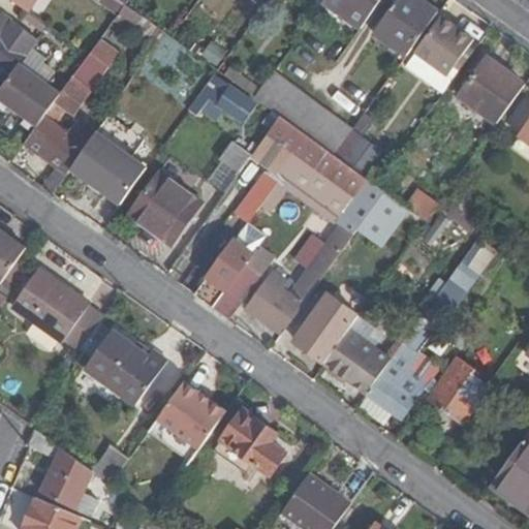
[(37,0),(9,0),(28,13),(37,0)]
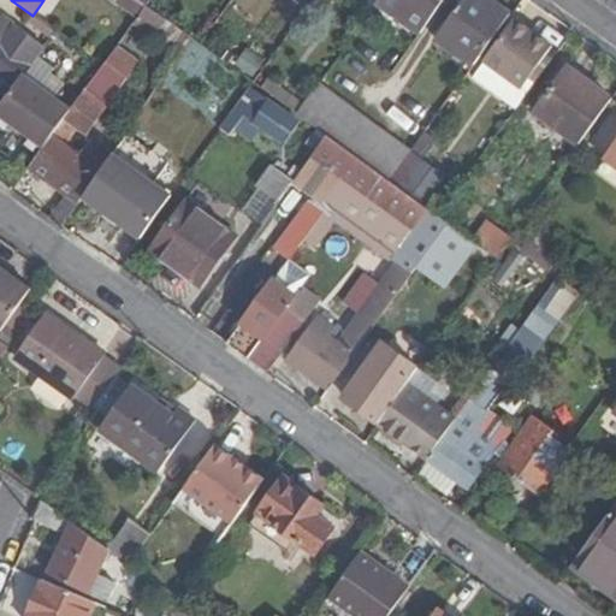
[(146,6),(137,0),(118,0),(117,3),(137,18),(146,6)]
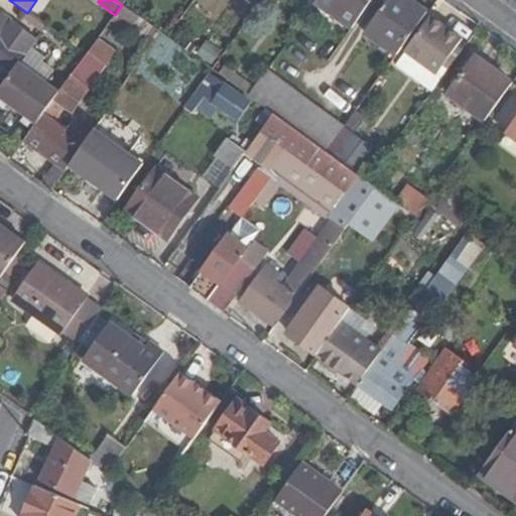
[(162,0),(125,0),(122,5),(146,22),(162,0)]
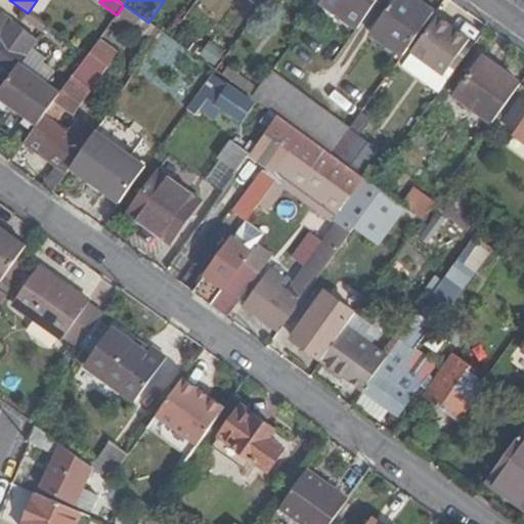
[(378,0),(324,0),(360,26),(378,0)]
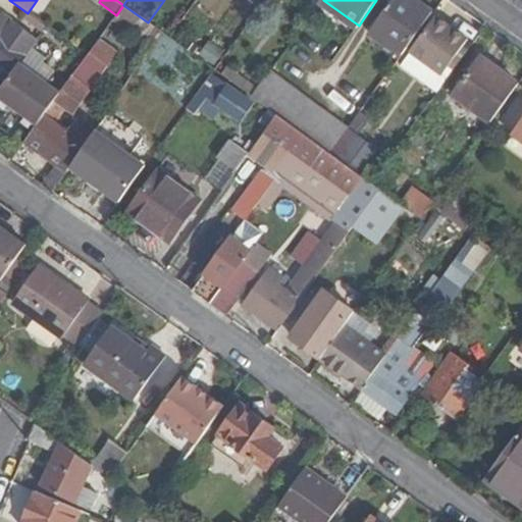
[(401,55),(432,11),(415,0),(388,0),(368,32),(401,55)]
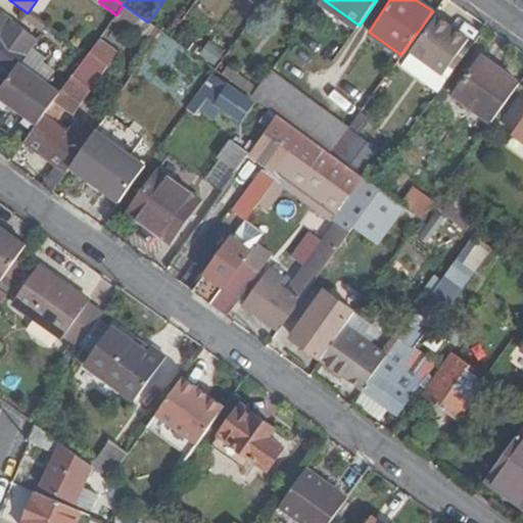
[(5,15),(0,21),(0,61),(14,72),(19,64),(38,39),(5,15)]
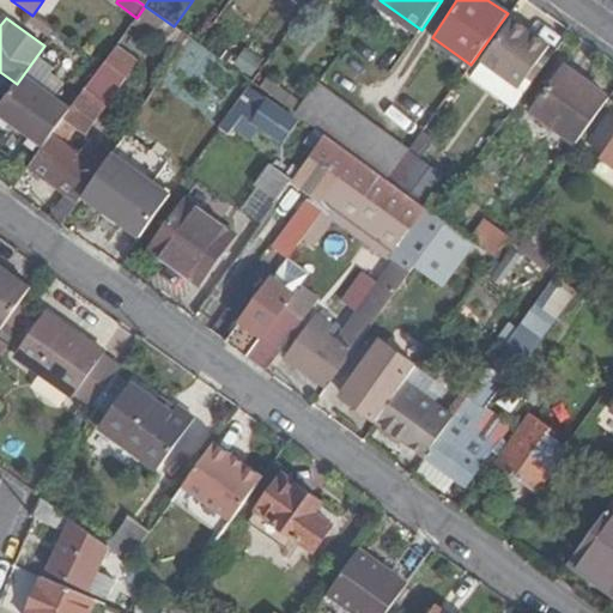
[(509,18),(489,48),(527,76),(548,46),(509,18)]
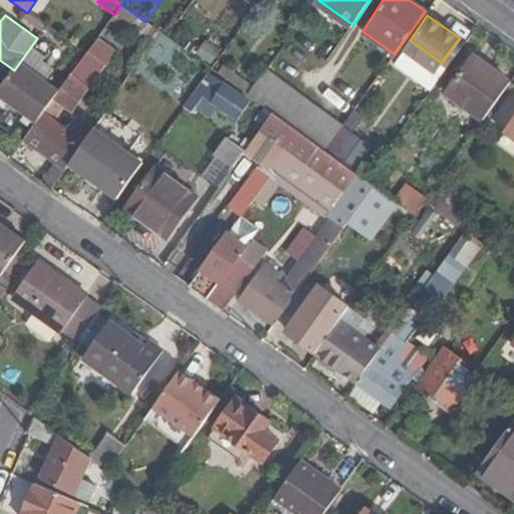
[(75,135),(41,180),(51,187),(91,132),(73,118),(68,125),(57,117),(65,107),(71,111),(116,50),(98,37),(63,83),(44,111),(75,135)]
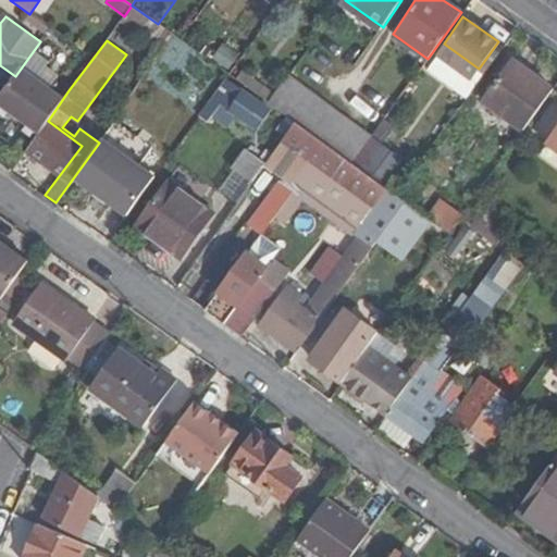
[(525,128),(554,90),(514,62),(486,100),(525,128)]
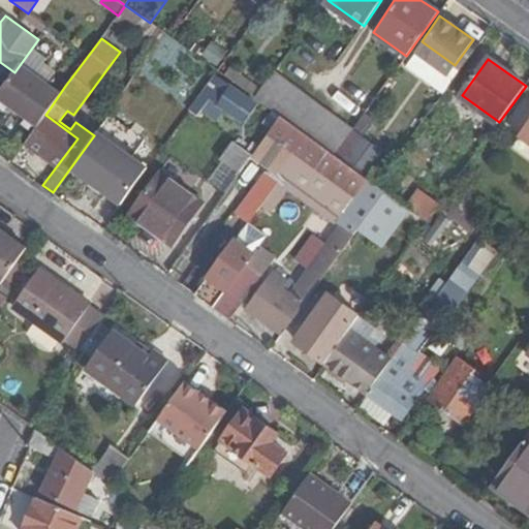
[(0,98),(27,118),(24,122),(35,130),(59,92),(20,65),(14,72),(7,84),(0,93),(0,98)]
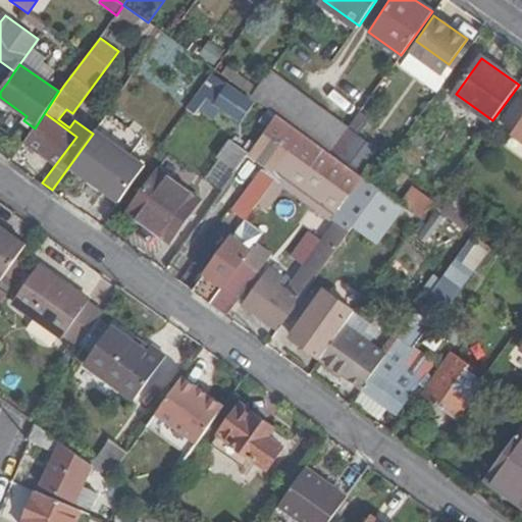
[(225,64),(219,73),(252,97),(258,88),(225,64)]
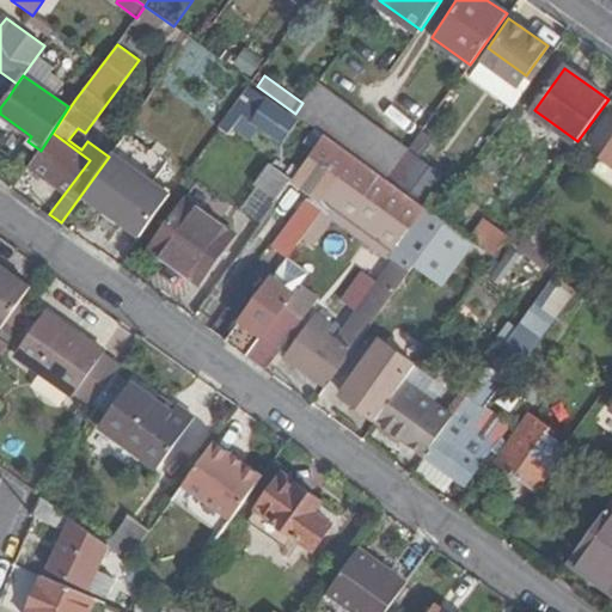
[(362,112),(318,81),(303,103),(295,114),(325,134),(340,145),(362,112)]
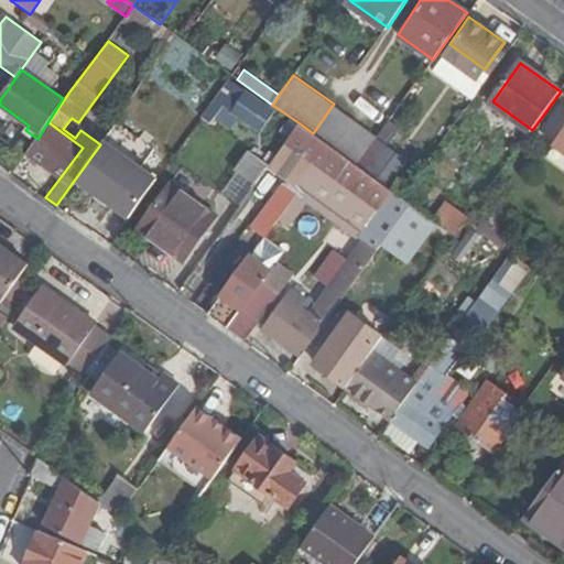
[(274,112),(228,80),(202,118),(212,126),(226,106),(262,131),(274,112)]
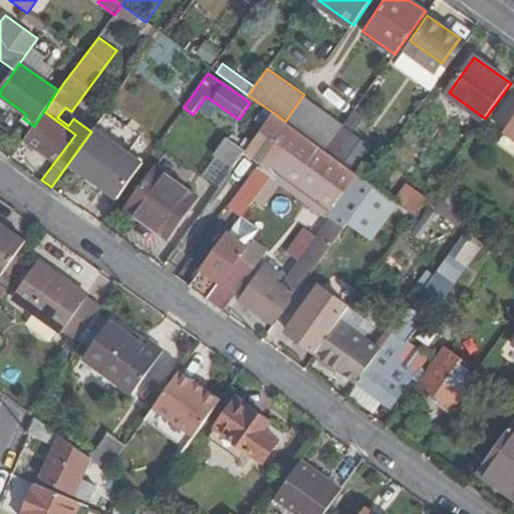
[(345,124),(304,94),(285,121),(326,151),(345,124)]
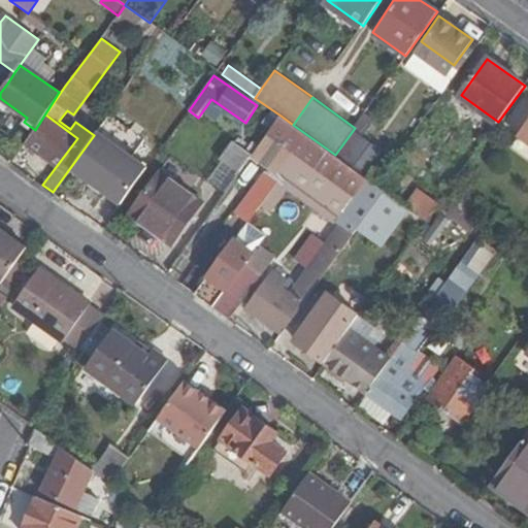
[(0,98),(0,104),(24,122),(27,118),(0,98)]
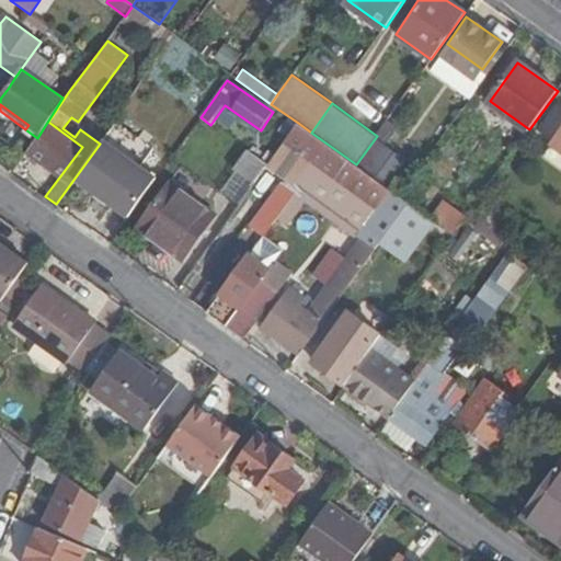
[(59,176),(81,147),(47,123),(37,138),(27,153),(59,176)]
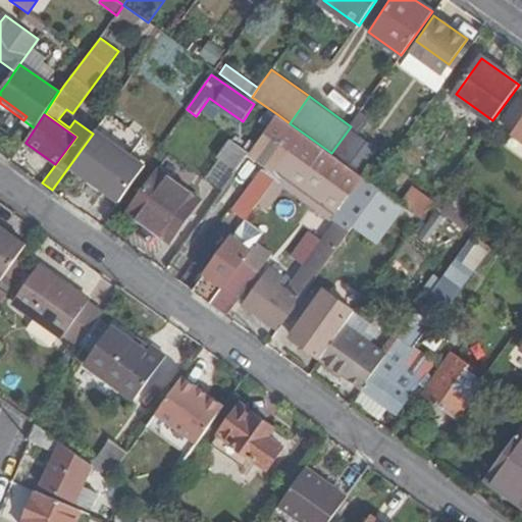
[(381,189),(373,184),(331,153),(290,123),(277,114),(265,131),(350,192),(353,190),(357,194),(327,235),(289,290),(281,284),(284,278),(271,270),(247,306),(279,330),(356,223),(381,189)]
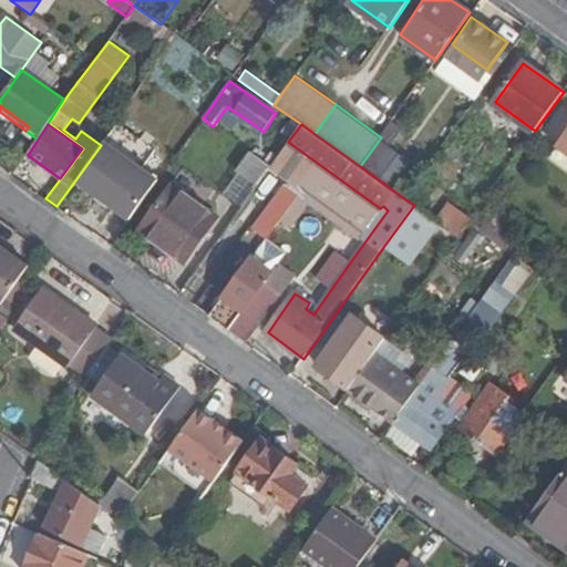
[(566,133),(557,146),(566,153),(566,133)]
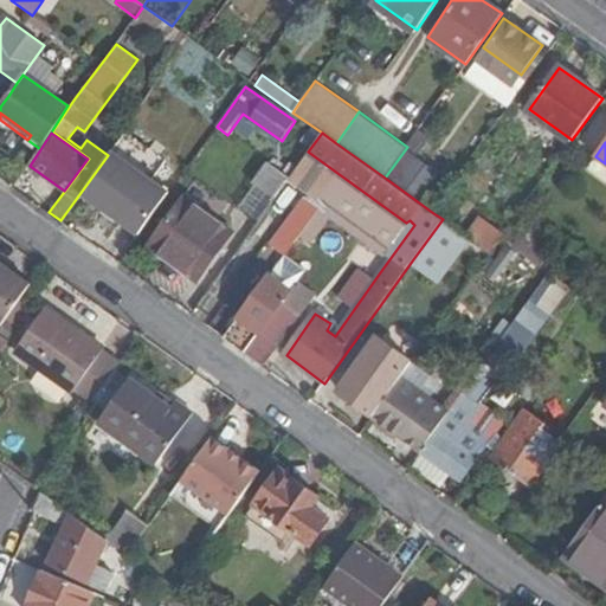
[(290,179),(297,167),(271,148),(263,160),(269,165),(255,185),(275,200),(290,179)]
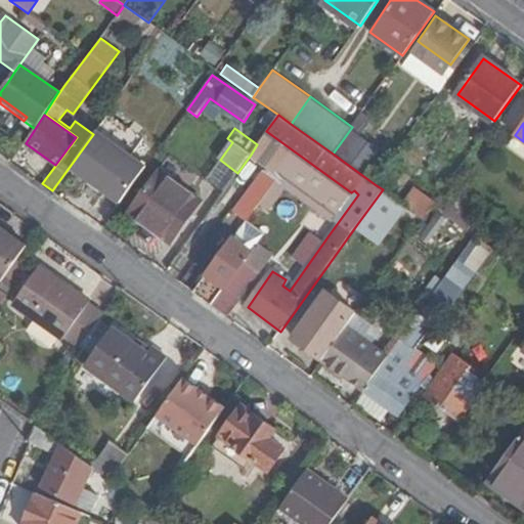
[(70,169),(120,204),(146,166),(97,131),(70,169)]
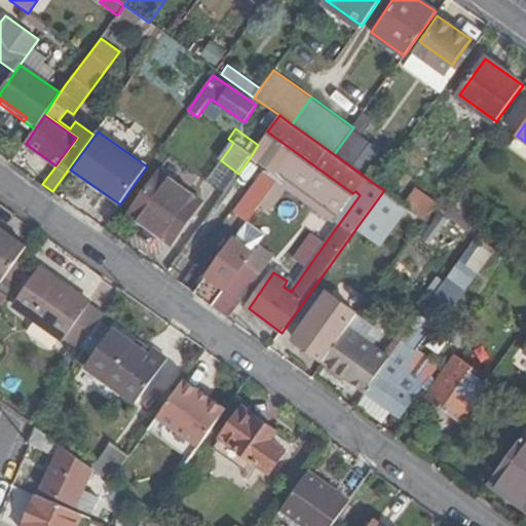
[(268,192),(330,236),(360,195),(355,191),(352,193),(267,132),(258,145),(252,155),(276,173),(264,190),(268,192)]
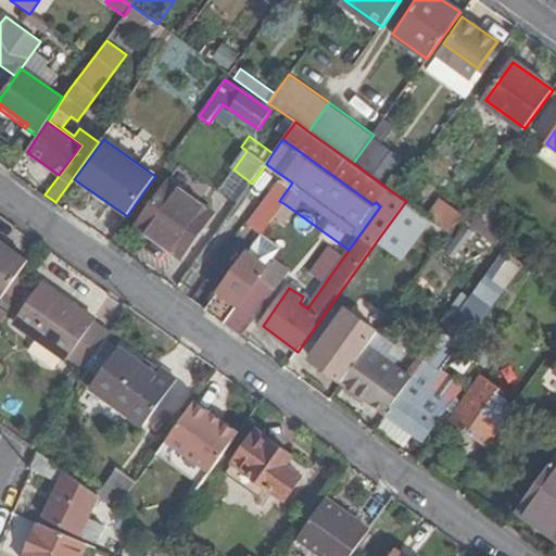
[(555,150),(546,143),(538,158),(555,171),(555,150)]
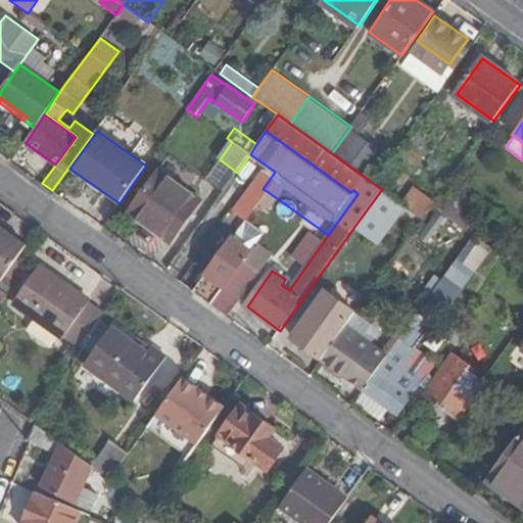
[(128,215),(170,245),(200,202),(158,173),(128,215)]
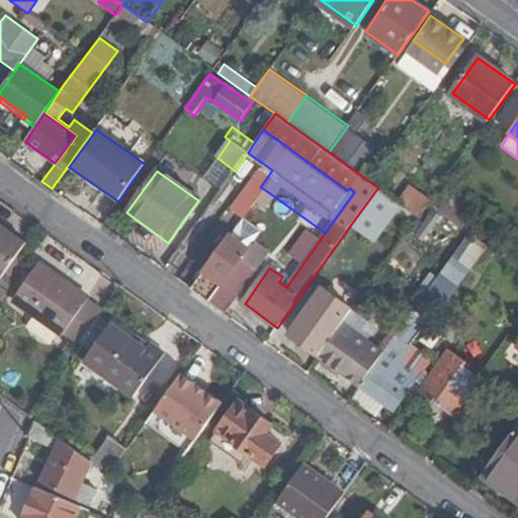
[(237,228),(264,189),(260,187),(251,181),(242,188),(221,217),(237,228)]
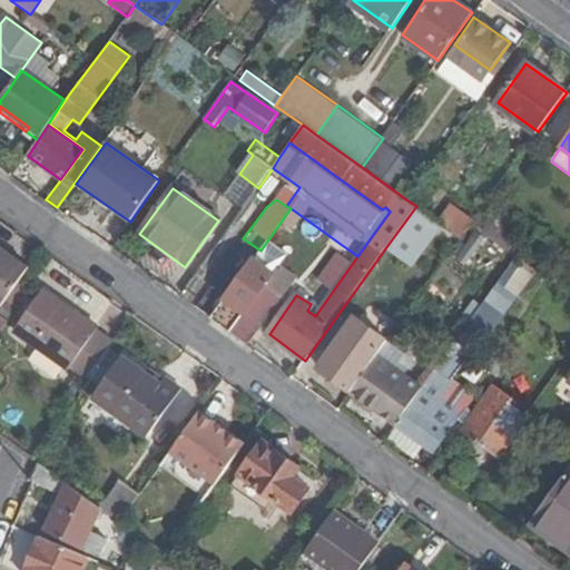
[(440,223),(463,238),(478,217),(454,202),(440,223)]
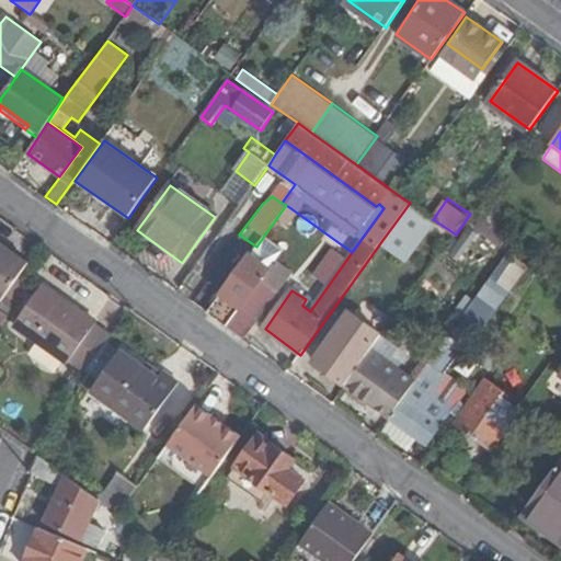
[(435,220),(410,203),(382,240),(409,259),(435,220)]
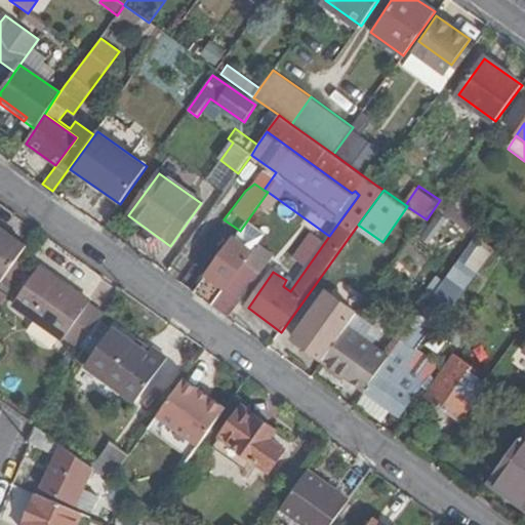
[(29,245),(0,224),(0,278),(3,281),(29,245)]
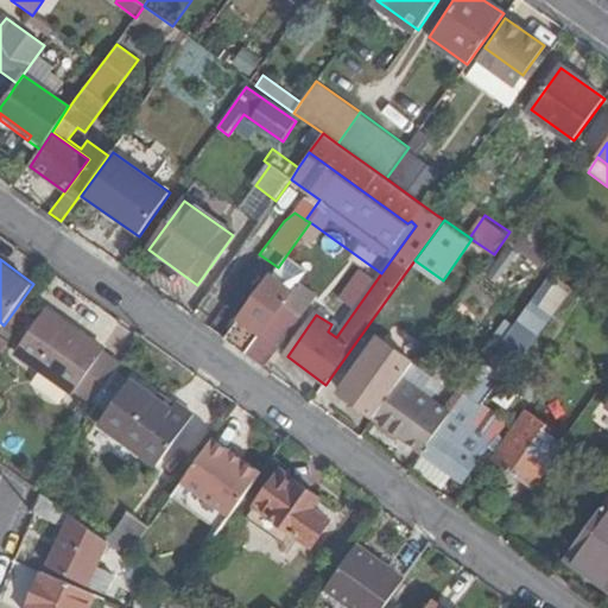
[(279,268),(265,289),(285,303),(299,283),(279,268)]
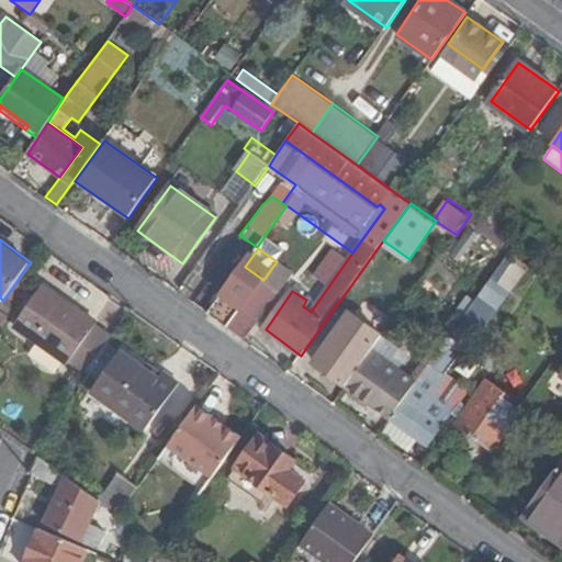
[(493,327),(529,268),(507,255),(471,314),(493,327)]
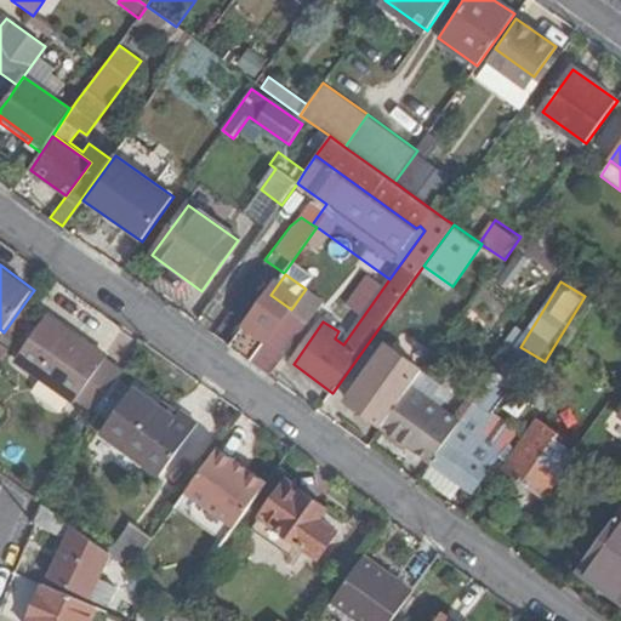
[(231,349),(269,377),(308,322),(291,309),(271,295),(269,294),(231,349)]
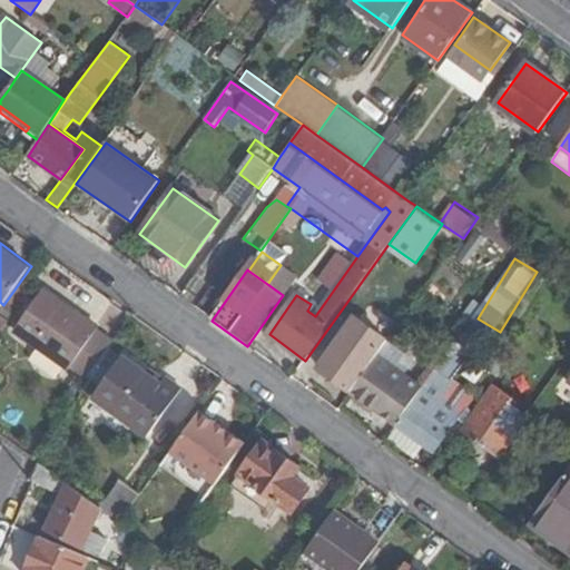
[(71,364),(90,376),(115,341),(98,327),(99,325),(45,285),(15,326),(69,366),(71,364)]
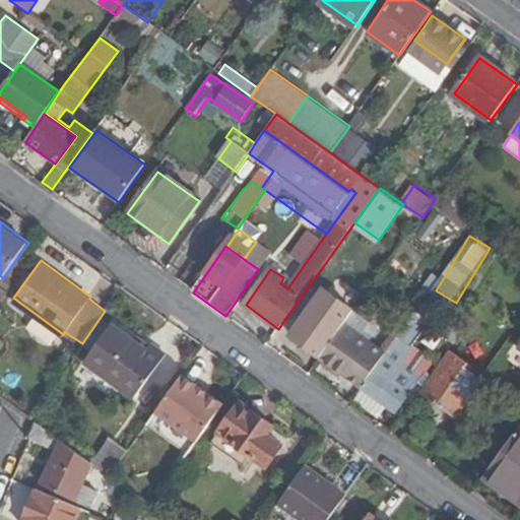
[(321,358),(333,340),(344,325),(353,312),(326,293),(295,338),(321,358)]
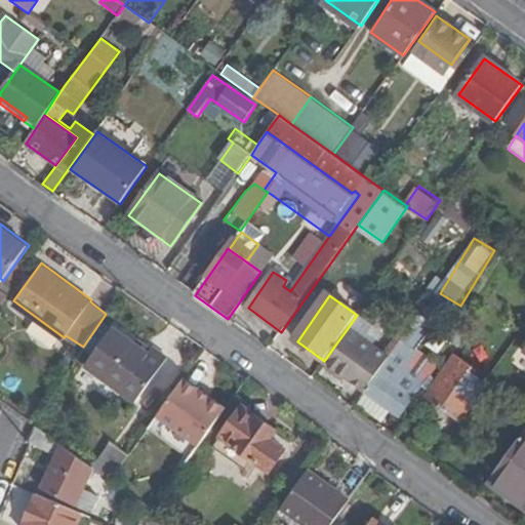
[(326,363),(364,392),(387,360),(371,350),(373,347),(348,328),(336,344),(338,345),(326,363)]
